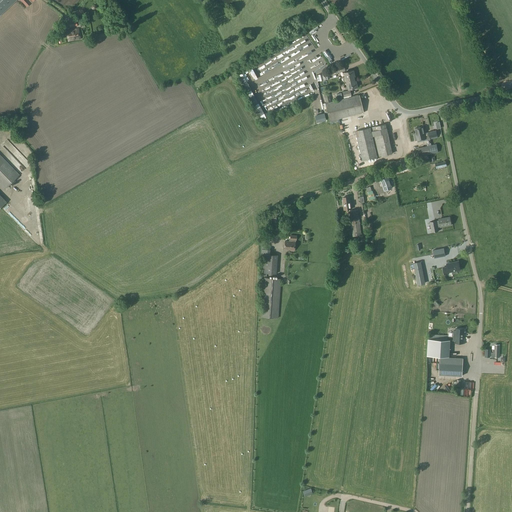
[(0,0),(0,15),(16,0),(0,0)]
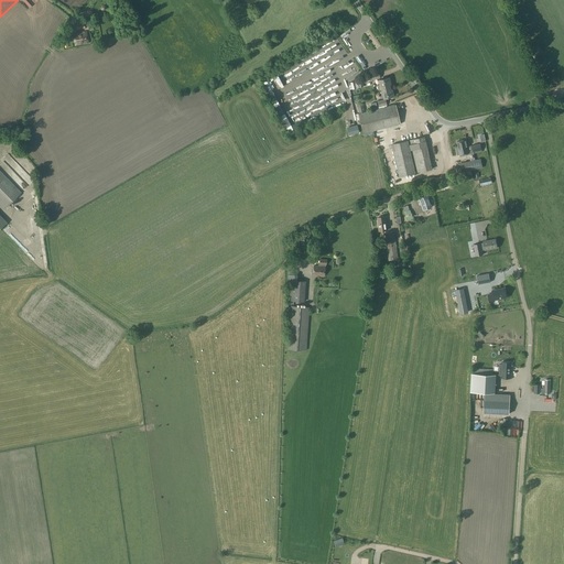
[(74,34),(76,45),(88,43),(86,32),(74,34)]
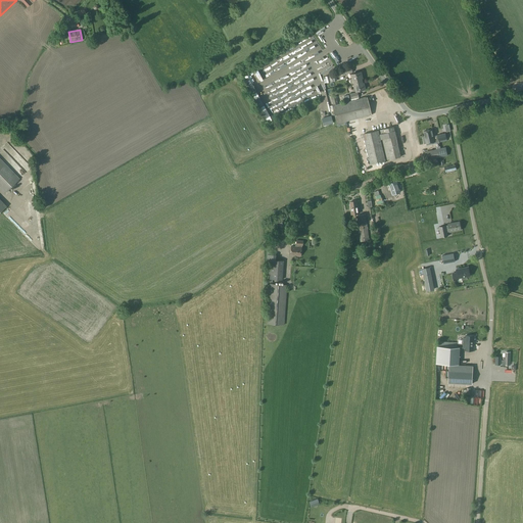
[(353,83),(362,81),(361,79),(362,78),(361,73),(351,75),(352,79),(349,80),(350,84),(353,83)]
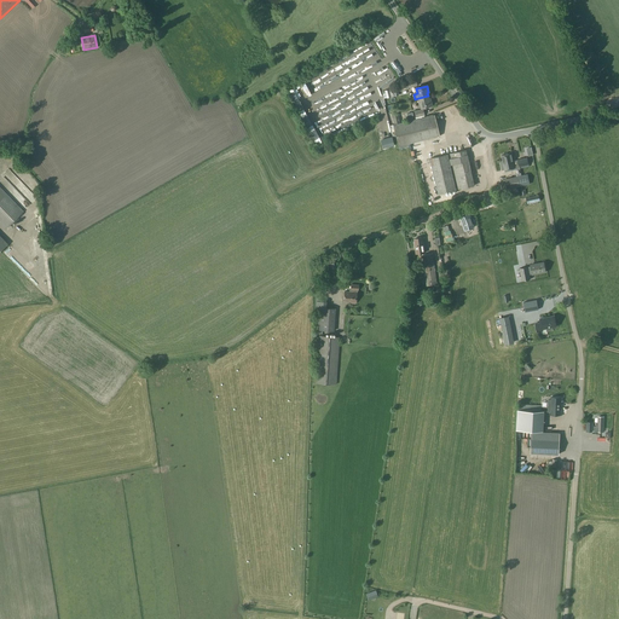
[(431,99),(429,99),(428,96),(418,98),(421,109),(432,105),(431,99)]
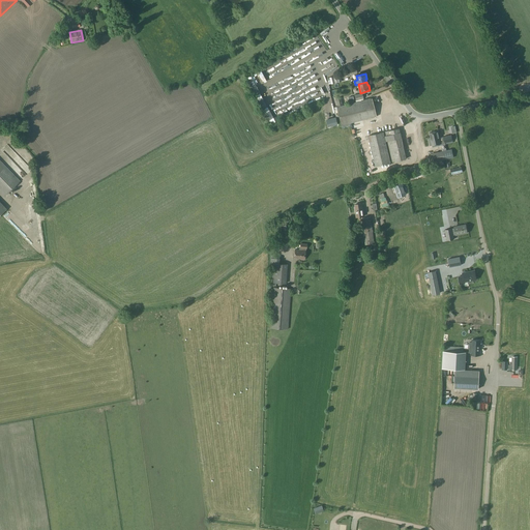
[(372,98),(336,108),(341,125),(377,117),(372,98)]
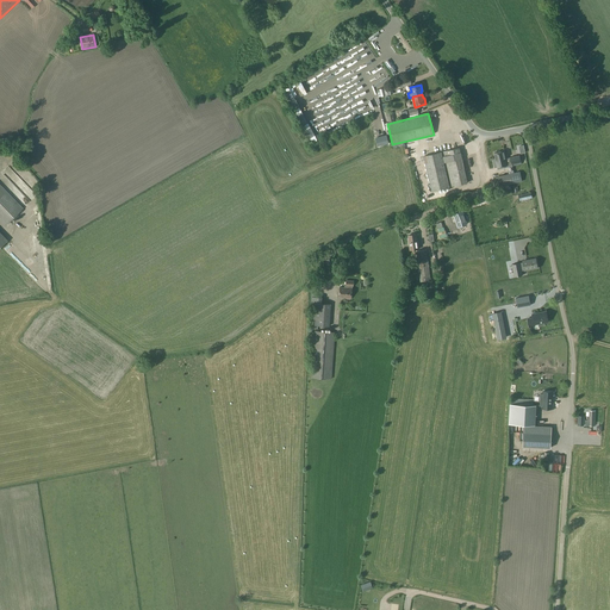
[(468,184),(460,148),(423,156),(431,192),(468,184)]
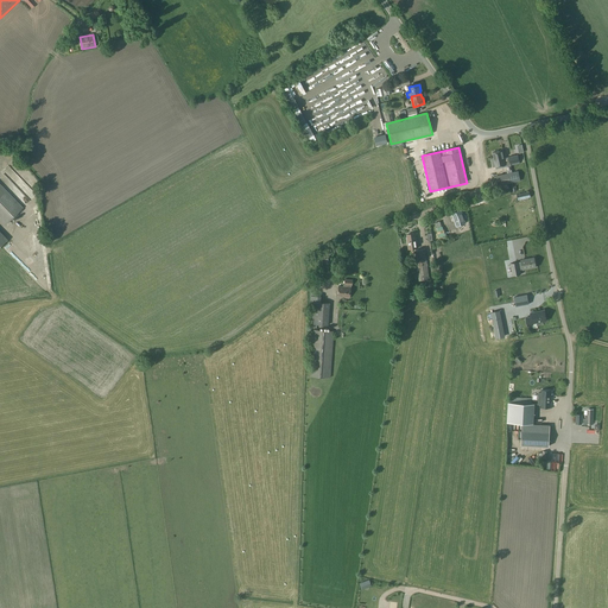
[(502,151),(493,153),(494,159),(494,160),(501,158),(502,160),(501,160),(502,163),(510,162),(510,164),(520,163),(518,154),(508,157),(508,158),(505,159),(502,151)]
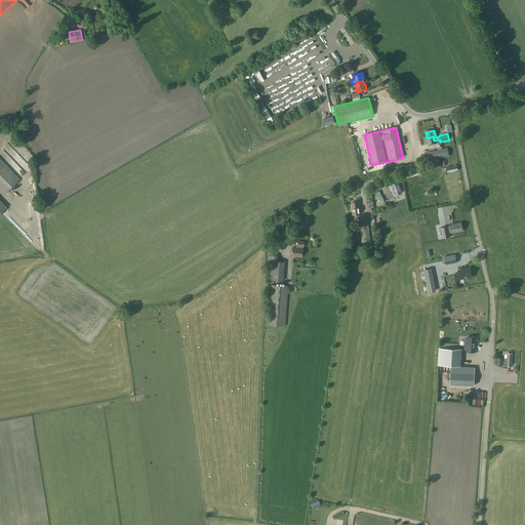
[(427,137),(425,138),(426,145),(433,144),(433,145),(441,143),(440,142),(440,139),(434,140),(433,138),(434,138),(433,136),(427,138),(427,137)]
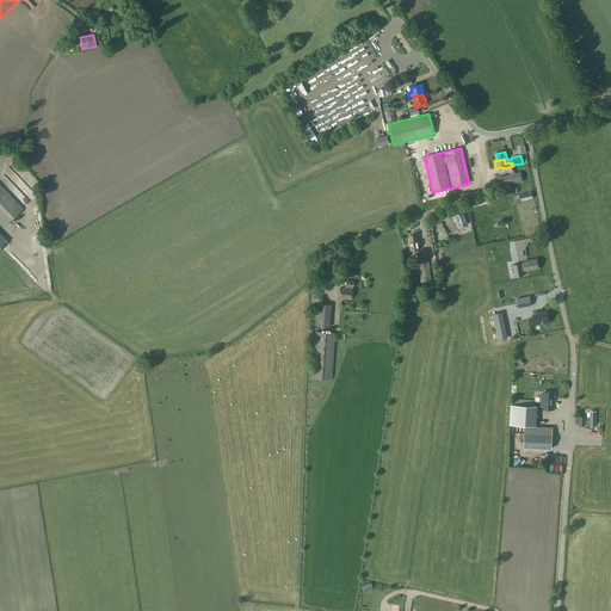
[(520,172),(498,177),(500,187),(524,183),(520,172)]
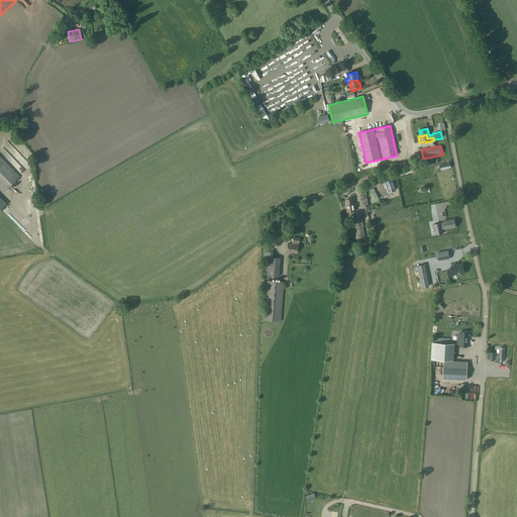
[(0,187),(4,192),(20,177),(0,156),(0,187)]
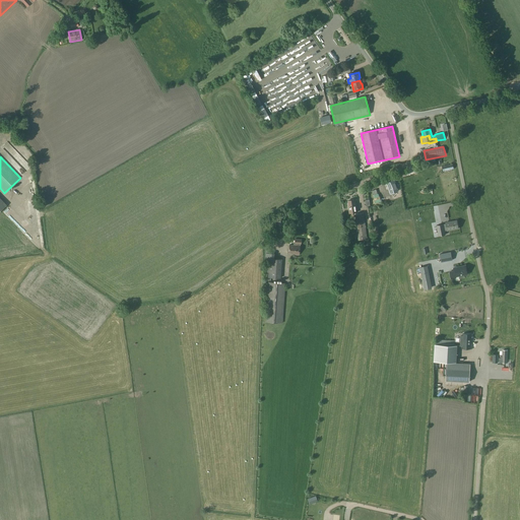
[(443,172),(445,180),(456,177),(454,169),(443,172)]
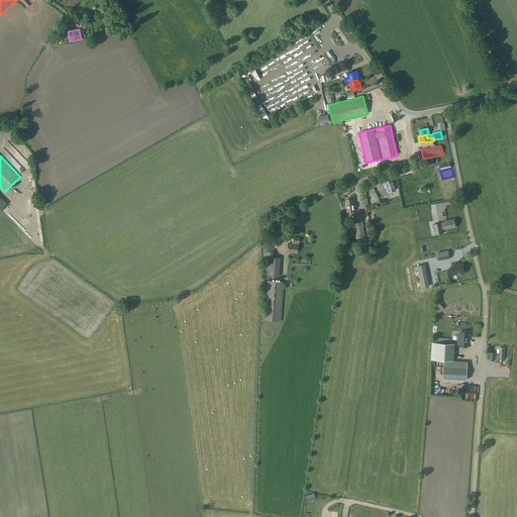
[(396,190),(392,179),(384,182),(389,193),(396,190)]
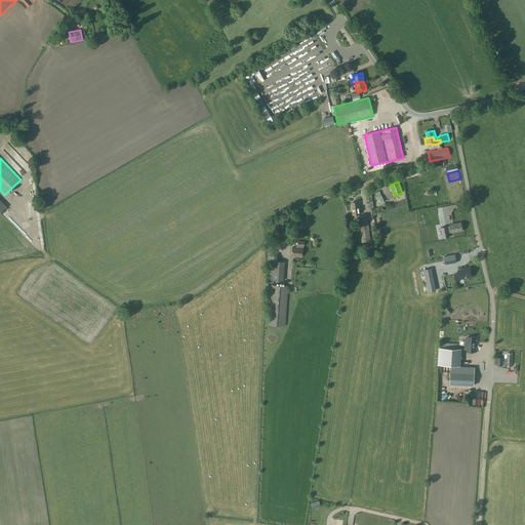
[(353,211),(352,211),(353,215),(361,214),(360,208),(359,202),(352,203),(353,211)]
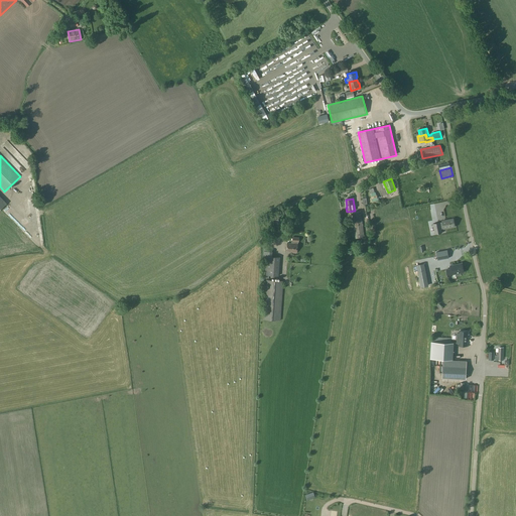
[(352,213),(356,239),(365,238),(361,212),(352,213)]
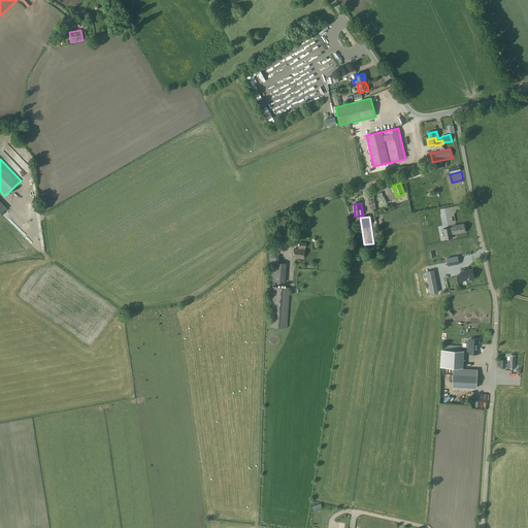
[(450,228),(443,229),(446,240),(453,238),(452,234),(454,234),(466,232),(464,223),(453,226),(453,228),(450,228)]
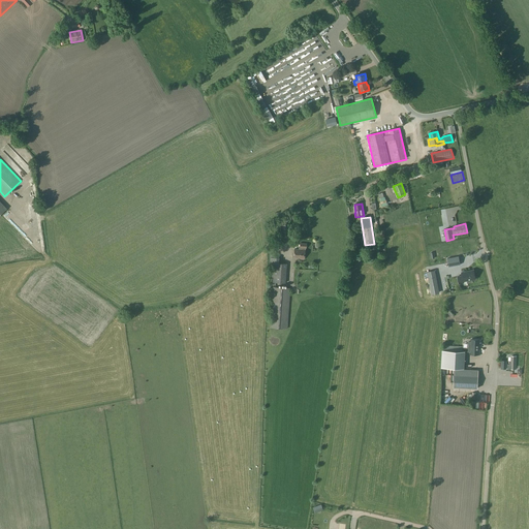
[(305,250),(306,245),(300,244),(300,248),(299,248),(299,249),(294,249),(293,258),(300,258),(300,259),(304,259),(305,250)]
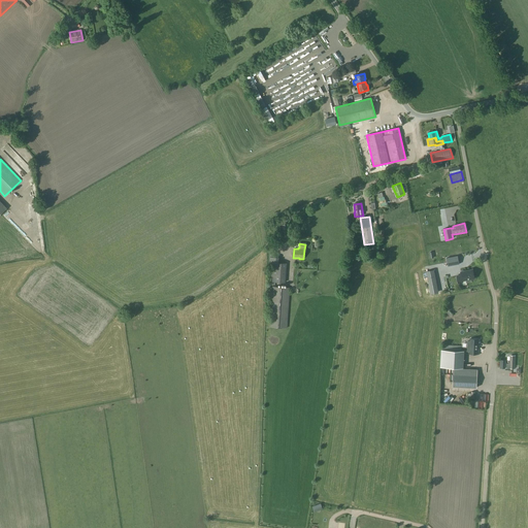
[(271,263),(270,282),(285,283),(286,263),(277,263),(278,254),(270,254),(269,263),(271,263)]
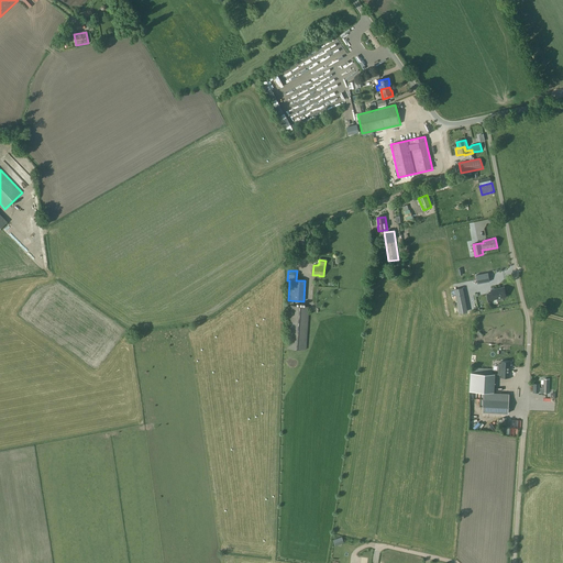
[(492,294),(487,295),(488,302),(493,301),(494,304),(498,304),(497,301),(503,300),(501,298),(506,297),(505,287),(492,290),(492,294)]
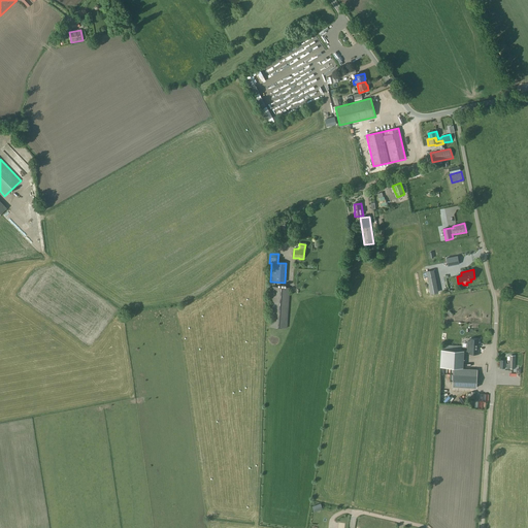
[(433,270),(427,271),(430,293),(437,292),(433,270)]
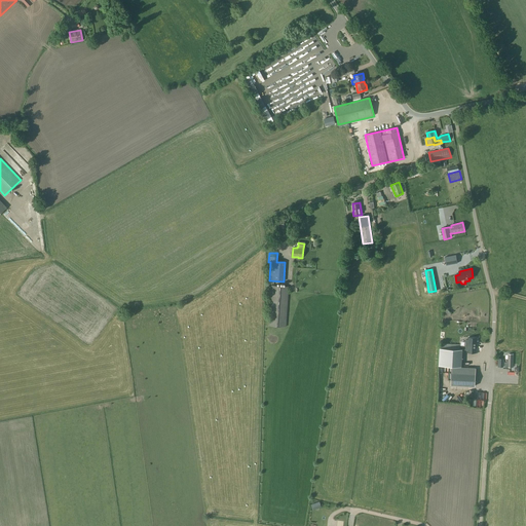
[(286,327),(289,287),(271,286),(268,326),(286,327)]
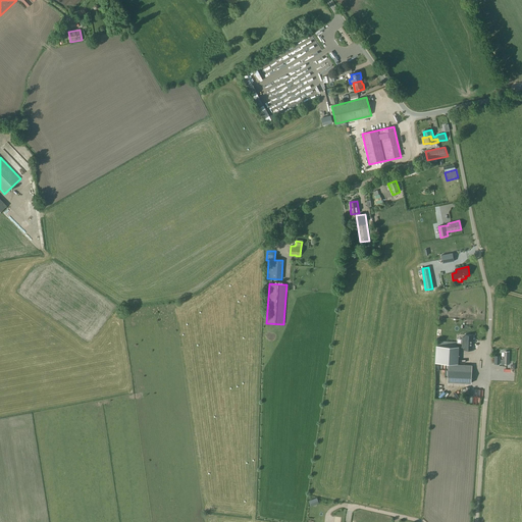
[(462,337),(462,348),(464,348),(464,350),(473,350),(473,341),(473,340),(474,340),(474,336),(473,336),(473,335),(464,335),(464,337),(463,337),(462,337)]
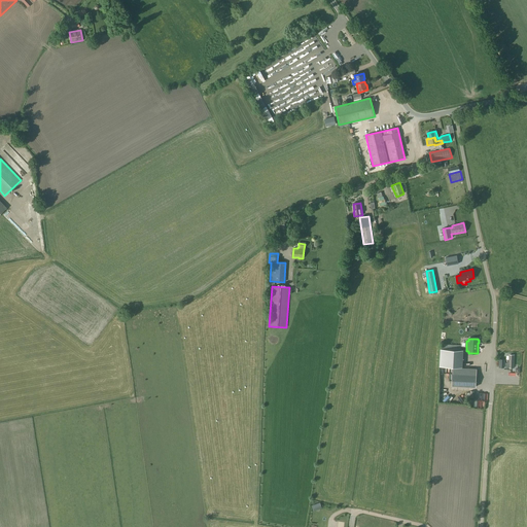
[(460,350),(460,345),(442,344),(442,349),(441,349),(440,365),(461,366),(461,350),(460,350)]
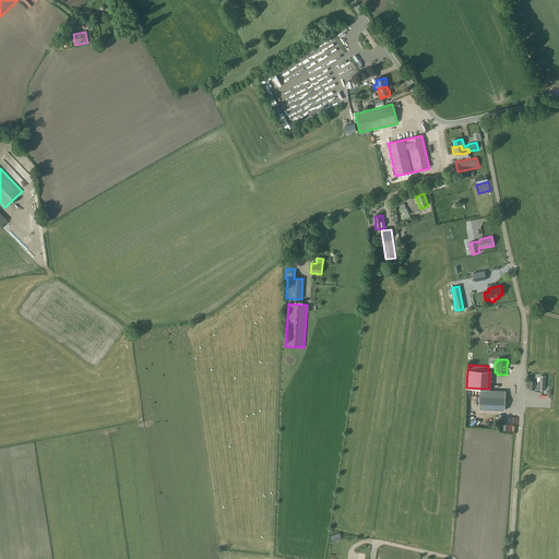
[(504,411),(506,391),(480,390),(479,409),(504,411)]
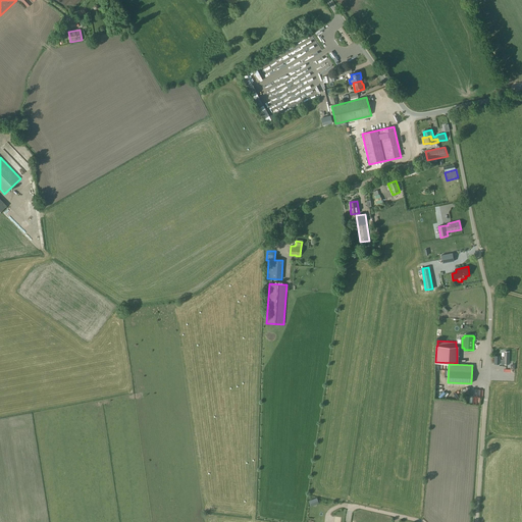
[(317,498),(309,501),(311,506),(319,503),(317,498)]
